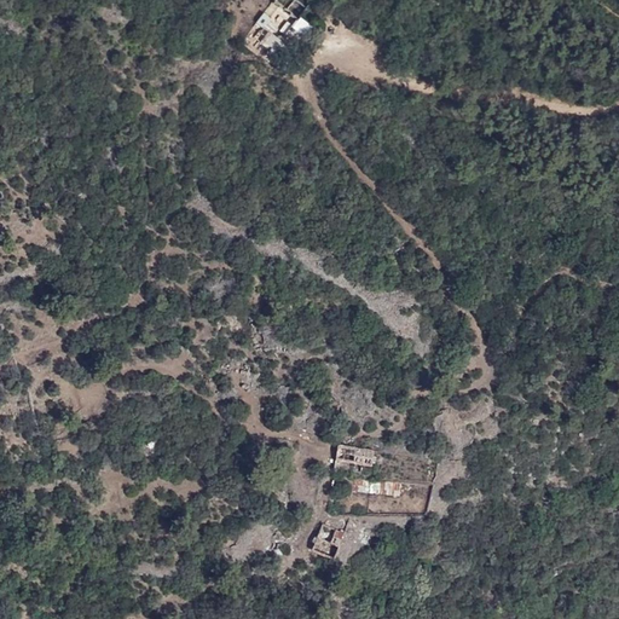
[(300,36),(305,22),(268,5),(261,19),(300,36)]
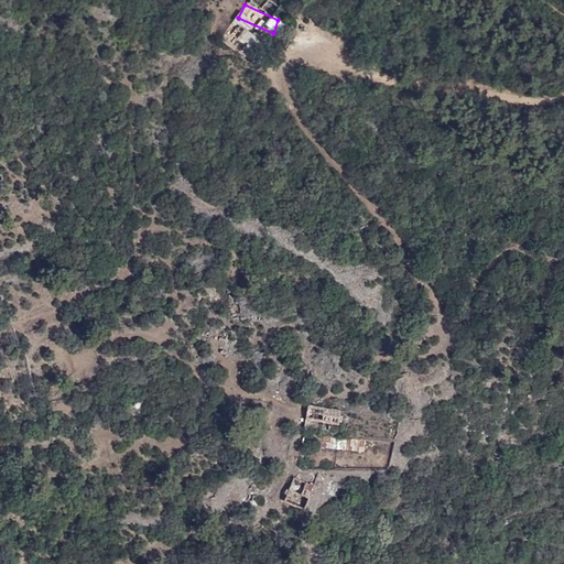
[(0,108),(0,127),(7,130),(12,114),(0,108)]
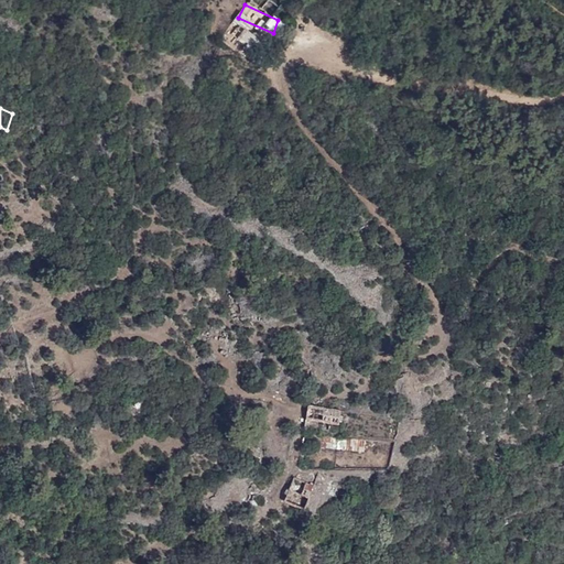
[(340,411),(308,407),(306,420),(338,424),(340,411)]
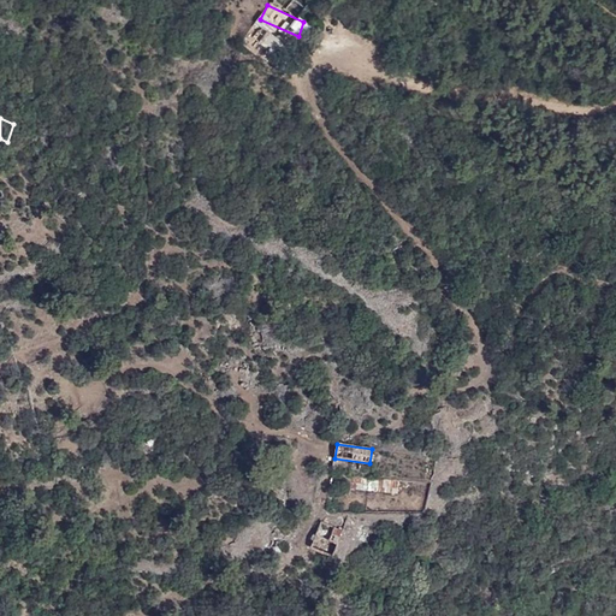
[(355,486),(374,491),(377,480),(357,477),(355,486)]
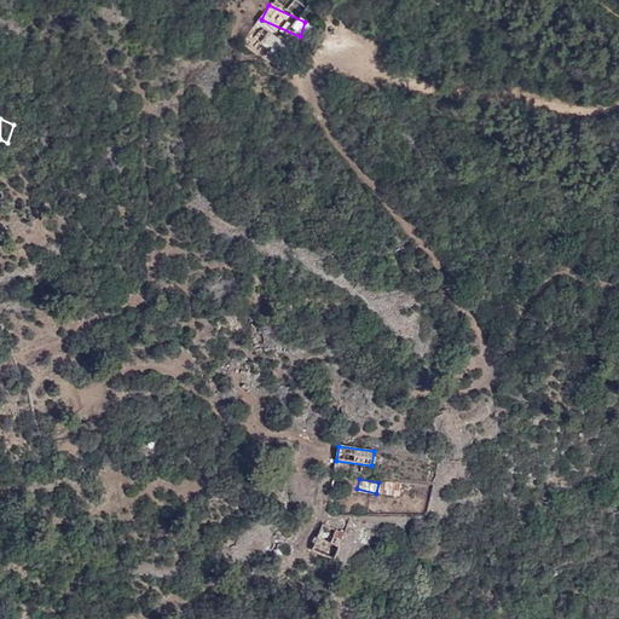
[(336,531),(323,525),(312,551),(335,560),(340,547),(331,543),(336,531)]
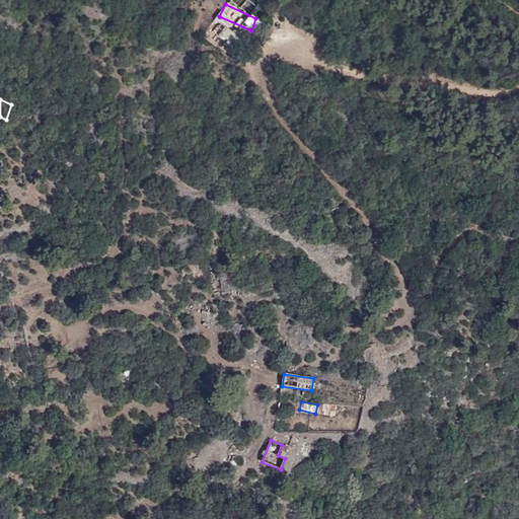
All buildings are outlined.
